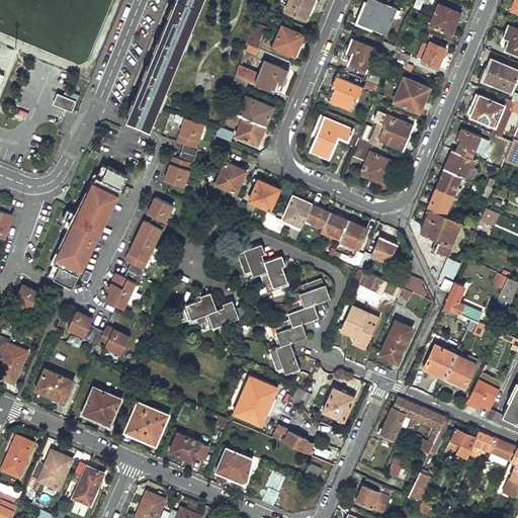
[(174,0),(125,117),(150,127),(201,0),(174,0)]
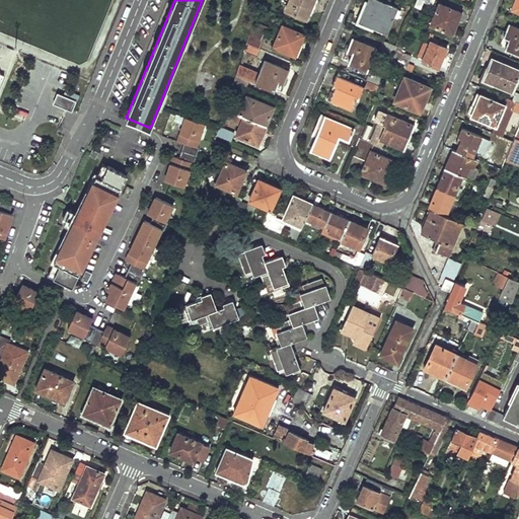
[(319,0),(290,0),(286,9),(307,18),(312,5),(317,5),(319,0)]
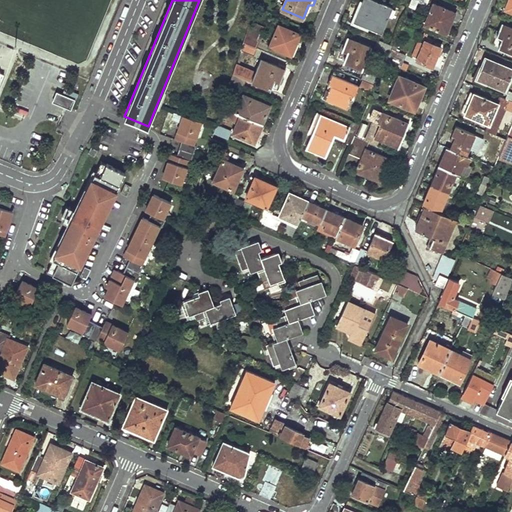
[(393,7),(375,0),(362,0),(354,21),(382,33),(393,7)]
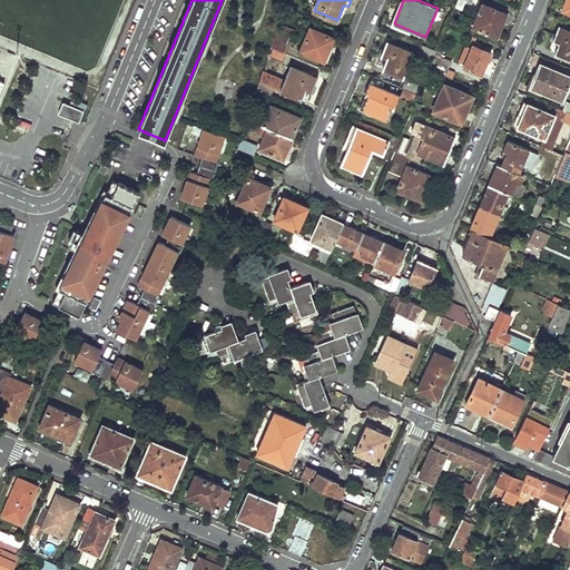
[(473,26),(497,36),(507,13),(482,3),(473,26)]
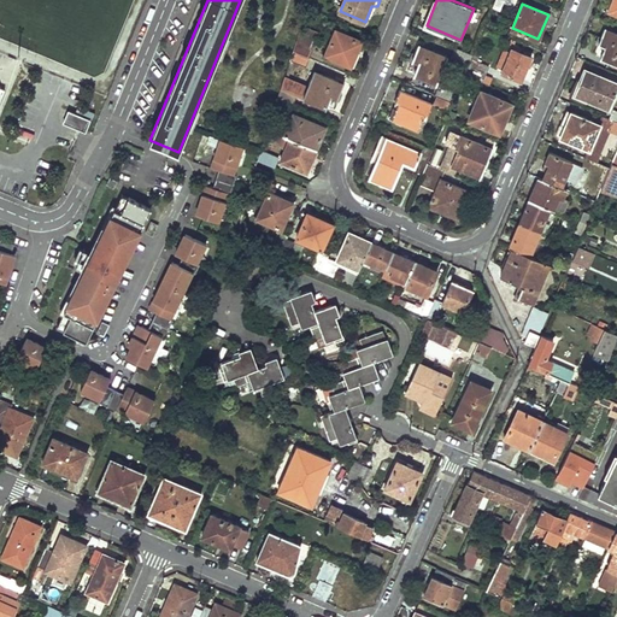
[(321,30),(305,22),(297,50),(311,57),(313,58),(316,47),(315,46),(321,30)]
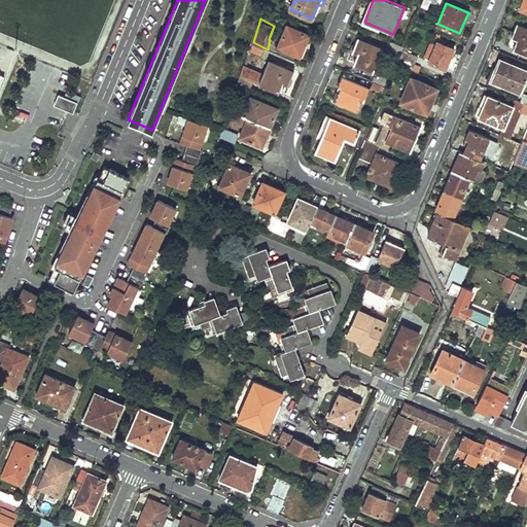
[(513,46),(526,53),(526,27),(517,23),(512,36),(517,38),(513,46)]
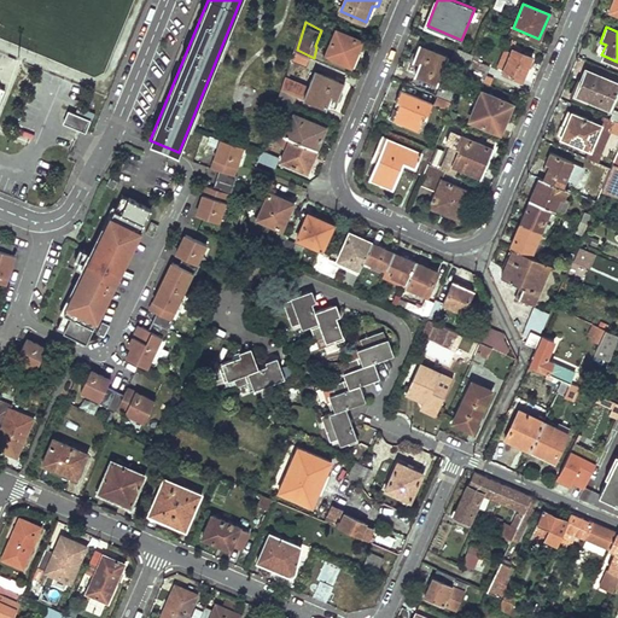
[(338,29),(327,54),(353,65),(363,40),(338,29)]
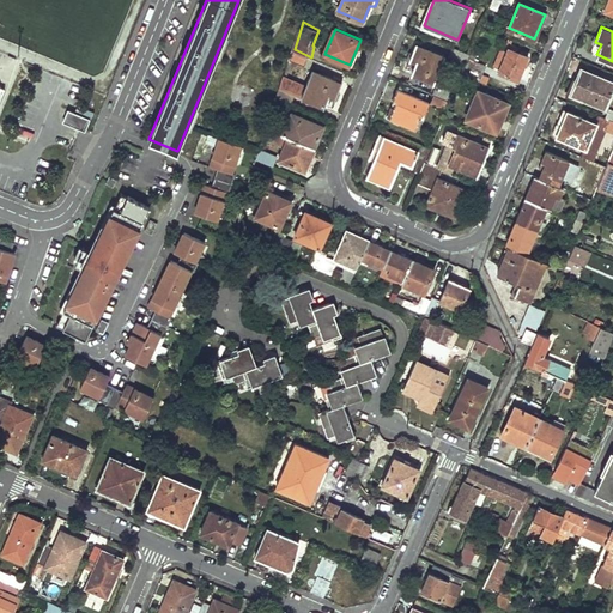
[(435,82),(445,56),(416,43),(410,58),(416,60),(411,72),(435,82)]
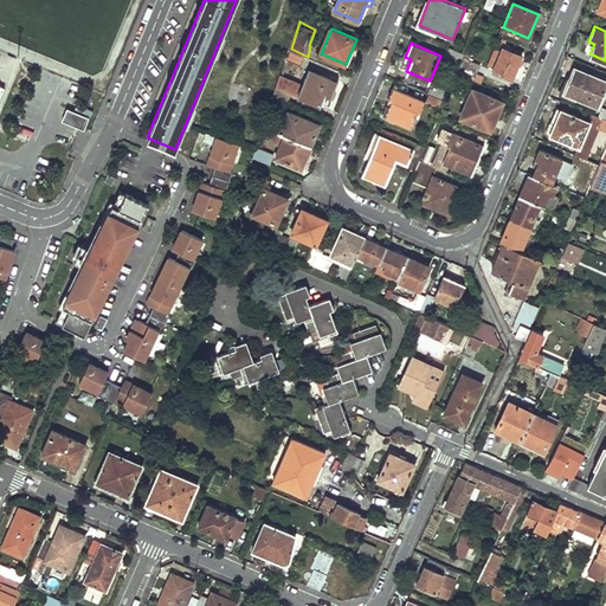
[(444,56),(461,63),(463,57),(464,53),(447,46),(444,56)]
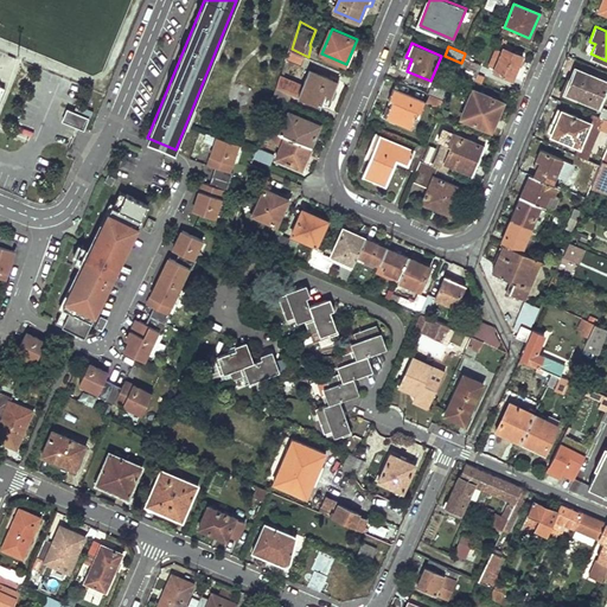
[(503,46),(493,69),(512,77),(522,55),(503,46)]
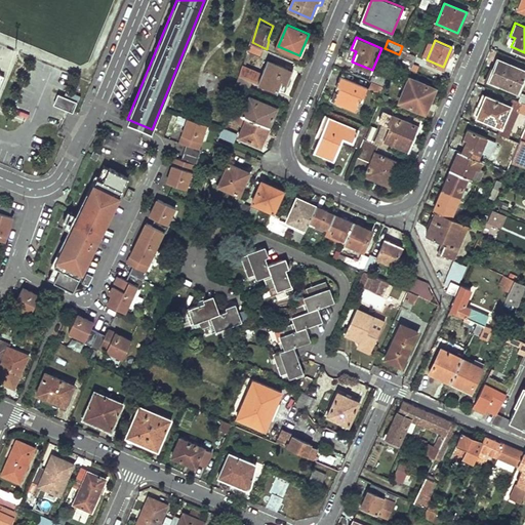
[(261,57),(265,48),(252,42),(249,51),(261,57)]
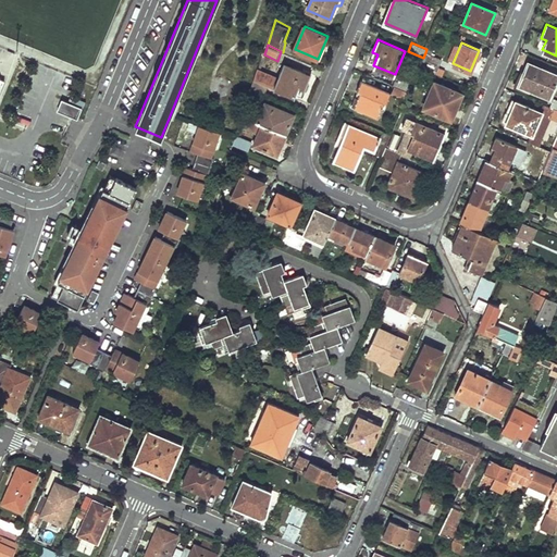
[(423,58),(420,66),(436,74),(442,60),(425,52),(423,58)]
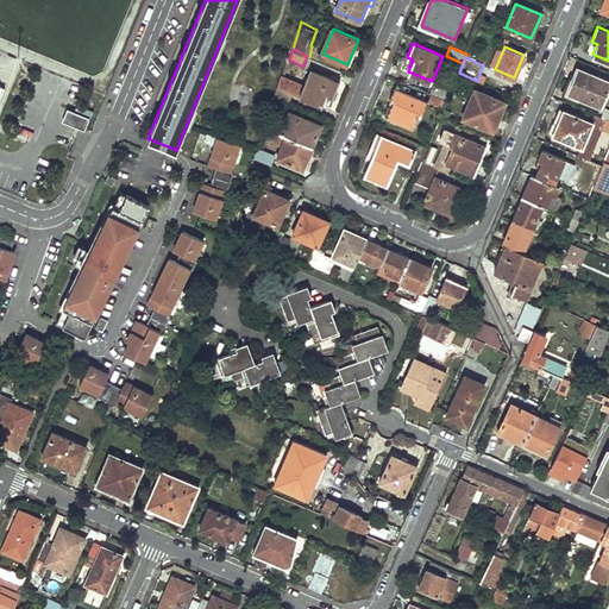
[(608,81),(576,68),(565,93),(601,107),(608,86),(608,81)]
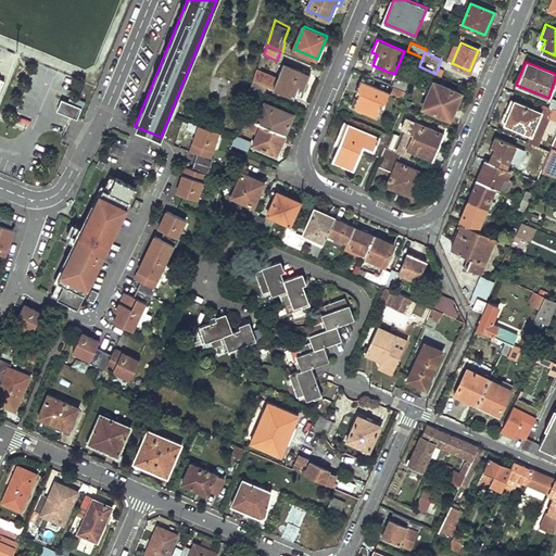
[(311,75),(290,66),(283,79),(258,70),(252,87),(268,93),(272,84),(295,95),(300,85),(305,87),(311,75)]
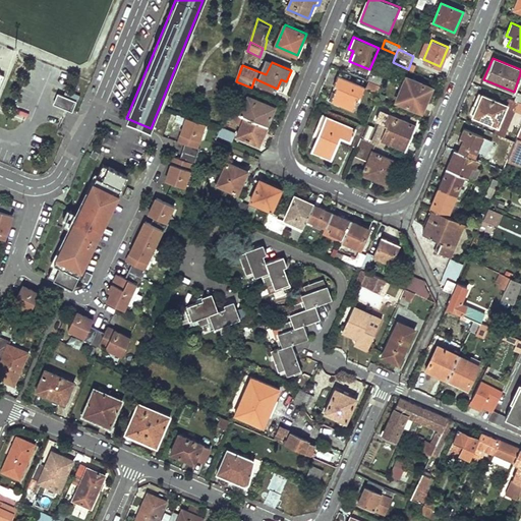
[(383,85),(386,77),(372,71),(368,79),(369,80),(383,85)]
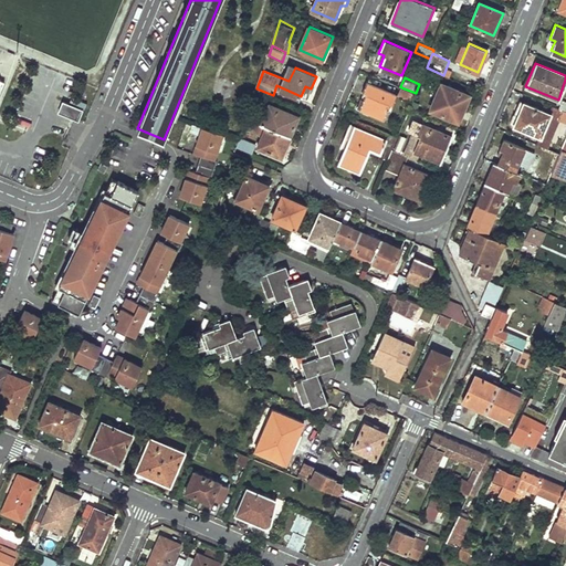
[(395,105),(398,95),(367,81),(363,92),(366,94),(359,109),(384,119),(390,104),(395,105)]
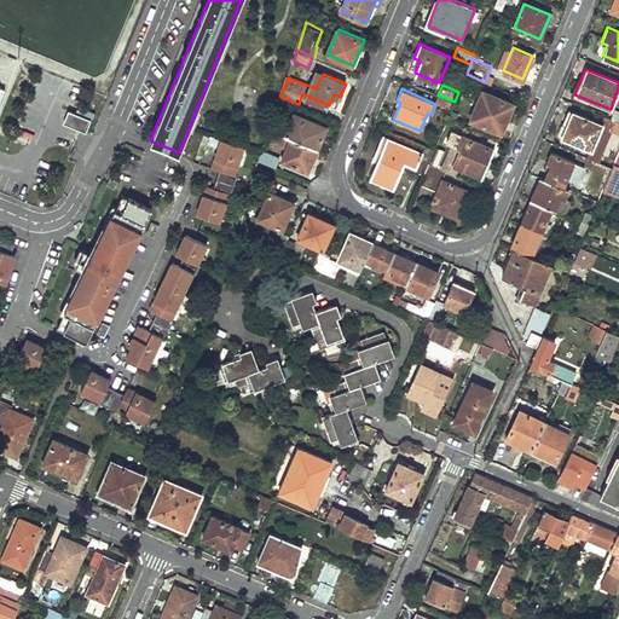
[(470,119),(499,131),(512,103),(481,91),(470,119)]
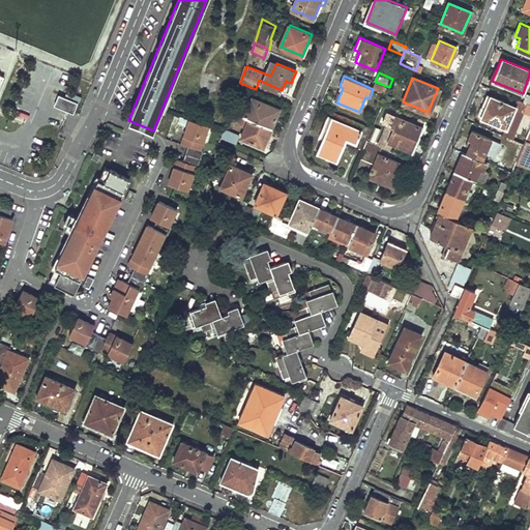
[(389,87),(376,82),(373,89),(386,94),(389,87)]
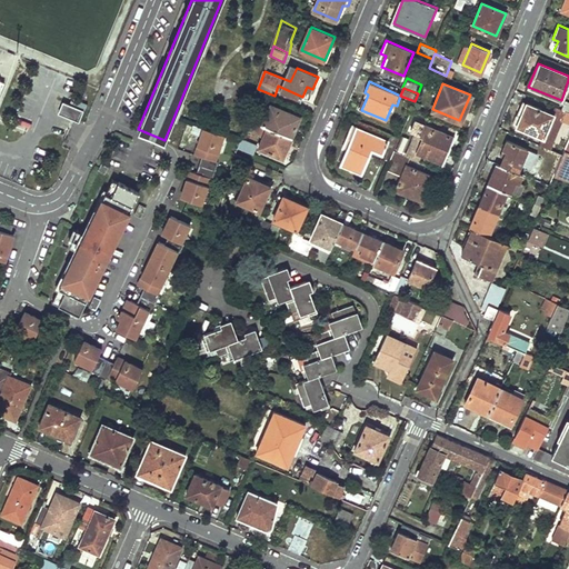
[(539,145),(562,155),(565,150),(566,147),(553,141),(562,120),(568,122),(568,111),(561,108),(556,107),(552,115),(522,101),(512,125),(542,138),(539,145)]
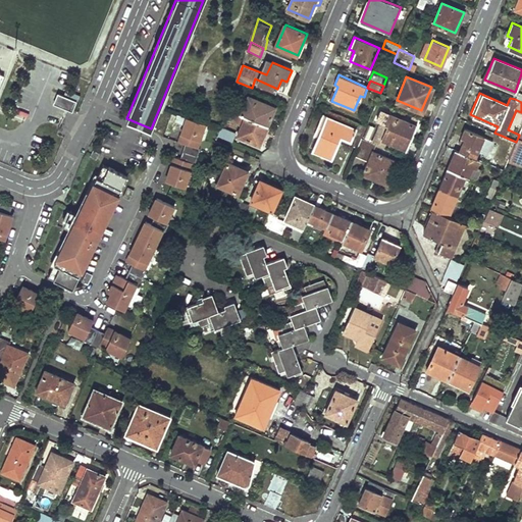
[(276,106),(249,95),(241,114),(269,126),(276,106)]
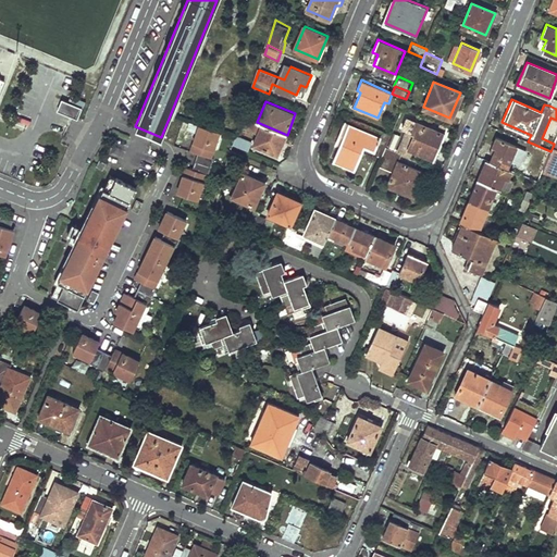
[(64,115),(79,122),(84,111),(69,104),(64,102),(60,113),(64,115)]
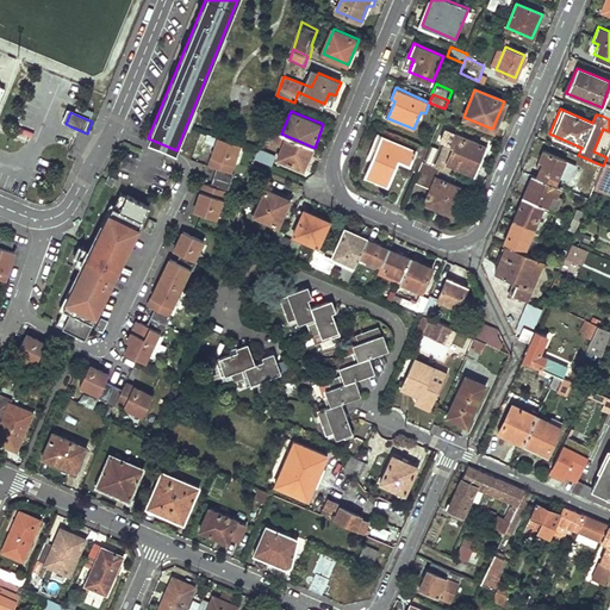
[(281,134),(266,126),(265,134),(274,137),(282,147),(279,157),(302,168),(304,161),(309,162),(315,148),(281,134)]
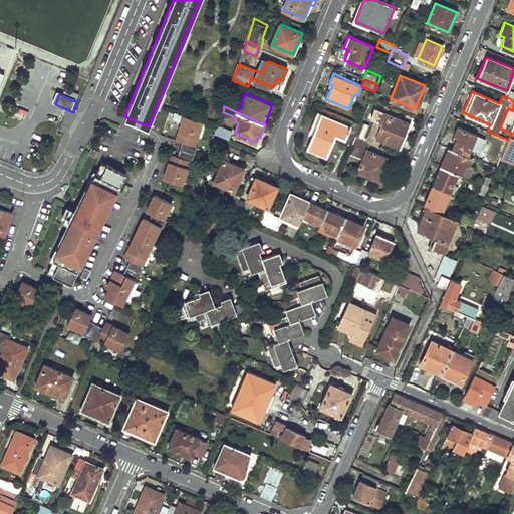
[(376,137),(400,147),(410,122),(383,111),(379,121),(382,122),(376,137)]
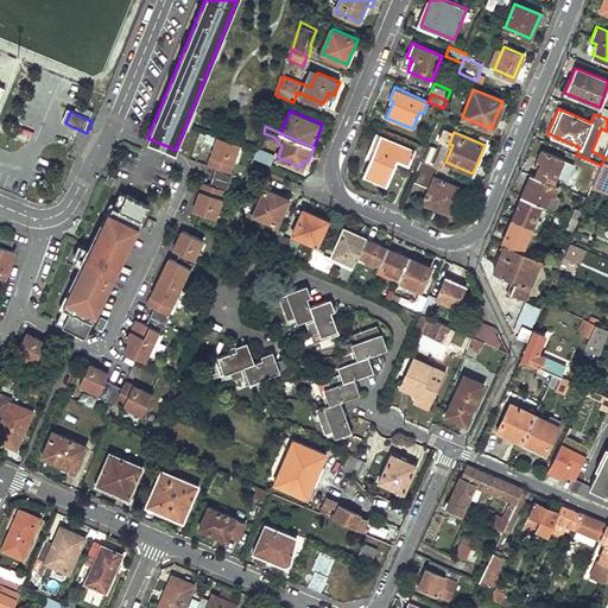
[(422,160),(426,147),(405,138),(401,145),(375,134),(366,157),(372,159),(366,173),(388,183),(399,160),(409,164),(407,168),(417,171),(422,160)]
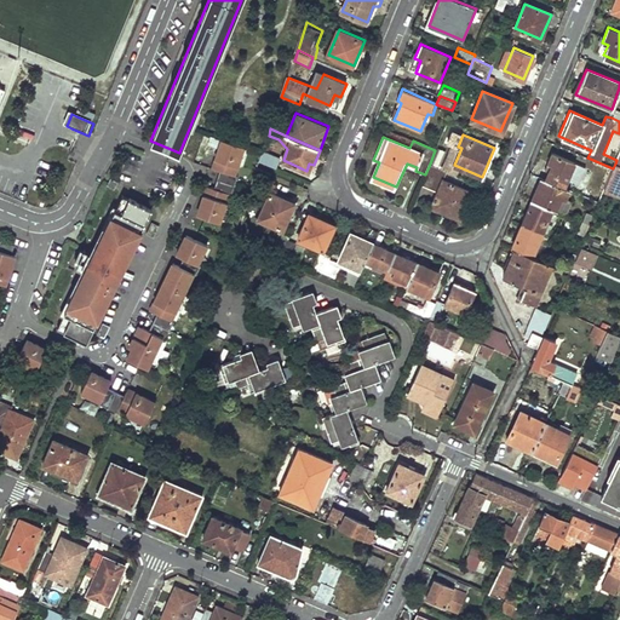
[(197,216),(219,222),(228,194),(235,195),(241,177),(234,174),(244,147),(222,139),(212,168),(219,171),(214,188),(207,187),(197,216)]
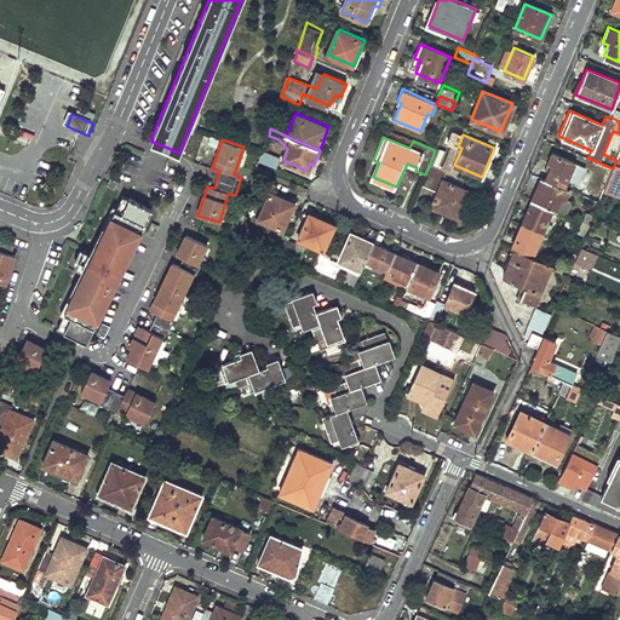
[(280,156),(264,150),(260,161),(275,167),(280,156)]
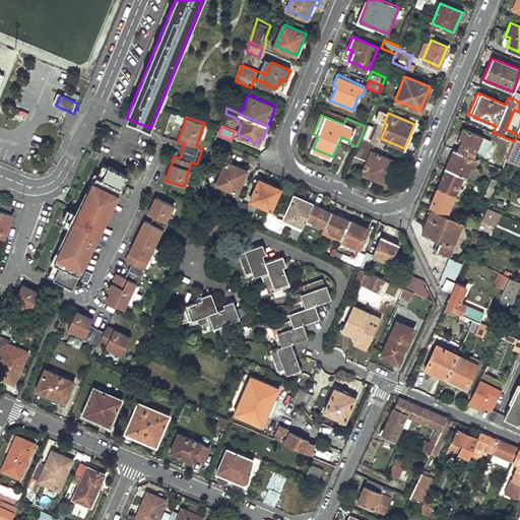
[(457,150),(473,157),(482,136),(463,128),(457,141),(460,142),(457,150)]
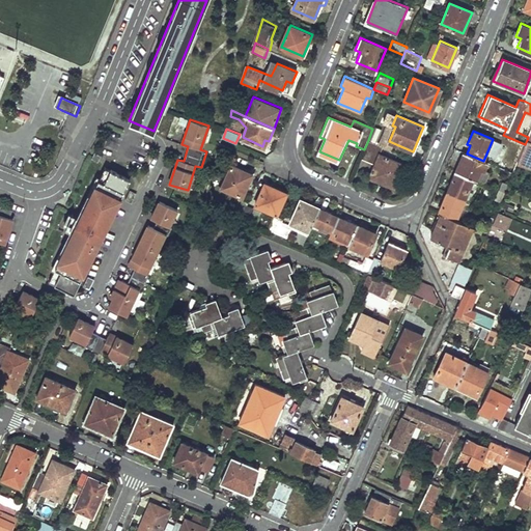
[(364,149),(360,158),(374,164),(368,177),(395,190),(406,165),(380,154),(383,146),(368,140),(364,149)]
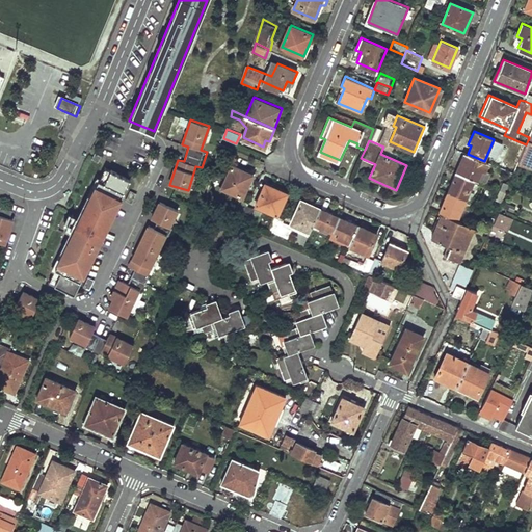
[(517,165),(531,170),(531,168),(531,141),(528,140),(526,144),(517,165)]
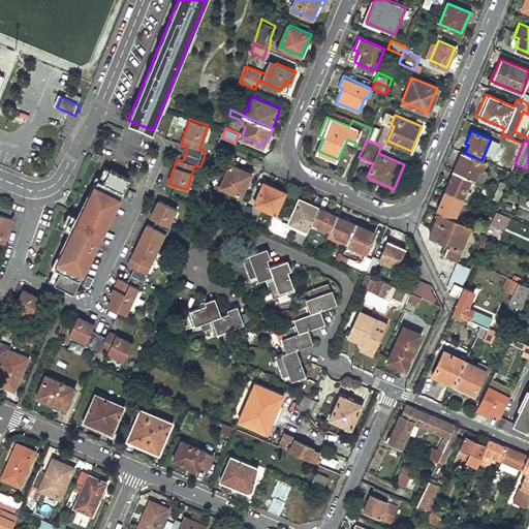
[(94,151),(91,158),(97,161),(100,155),(94,151)]
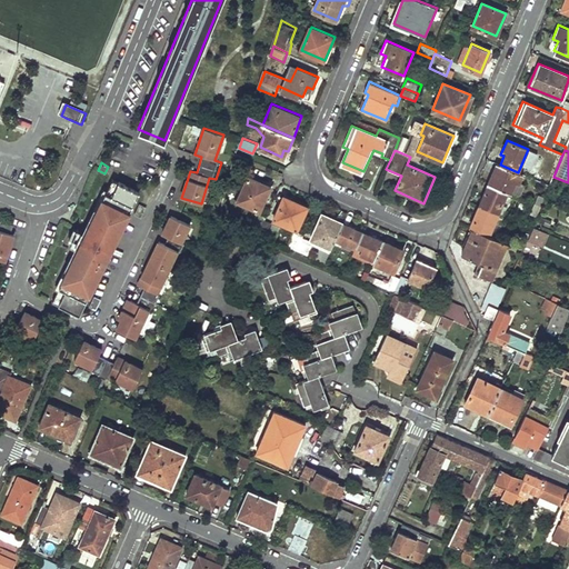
[(497,163),(488,183),(507,191),(511,193),(516,181),(519,182),(522,173),(518,172),(500,165),(497,163)]
